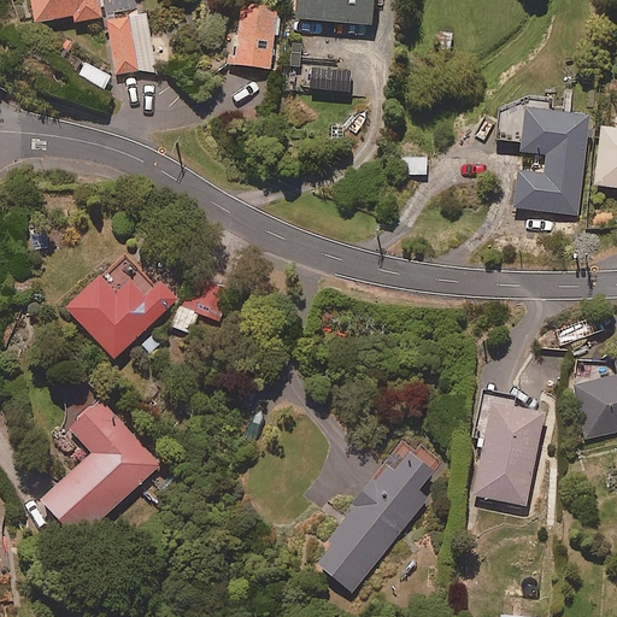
[(103,18),(99,0),(31,0),(36,23),(74,17),(75,23),(103,18)]
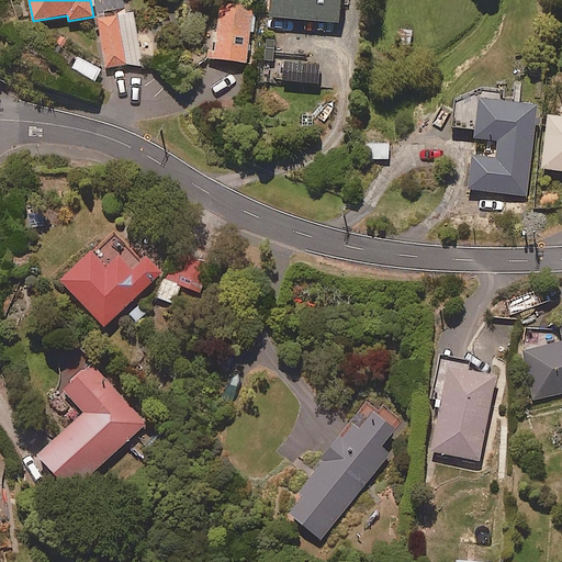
[(341,0),(271,0),(270,19),(340,23),(341,0)]
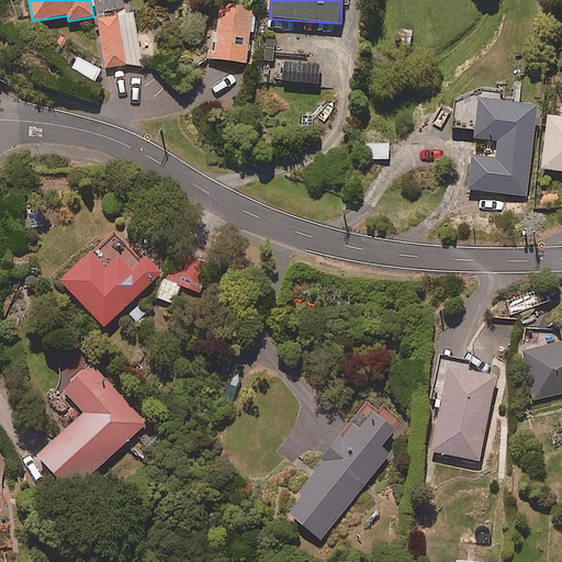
[(215,44),(214,48),(206,47),(205,58),(213,59),(246,64),(253,12),(220,8),(216,32),(212,32),(211,43),(215,44)]
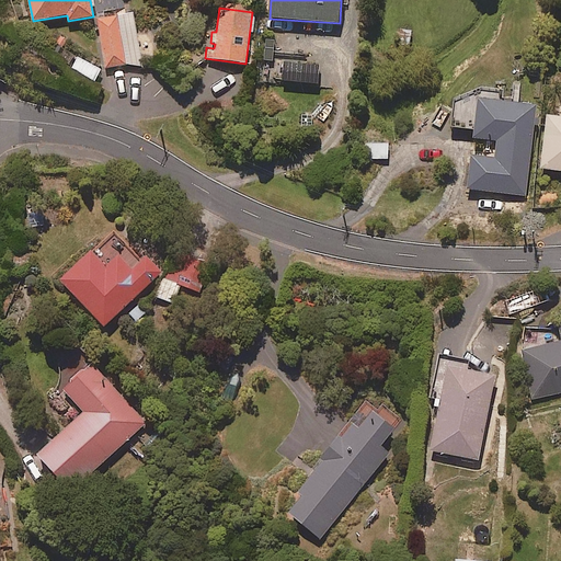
[(118,16),(124,66),(141,64),(135,14),(118,16)]
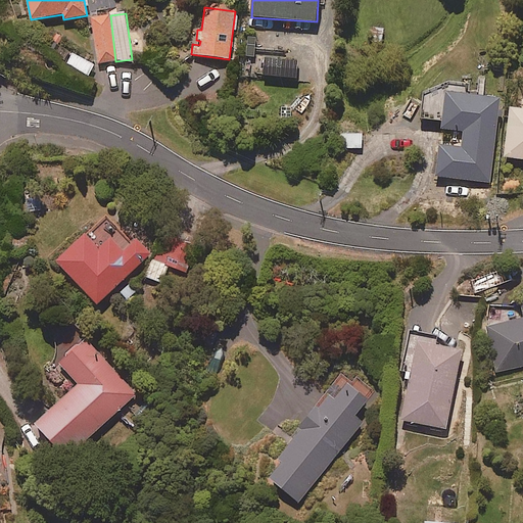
[(115,61),(110,15),(90,17),(96,63),(115,61)]
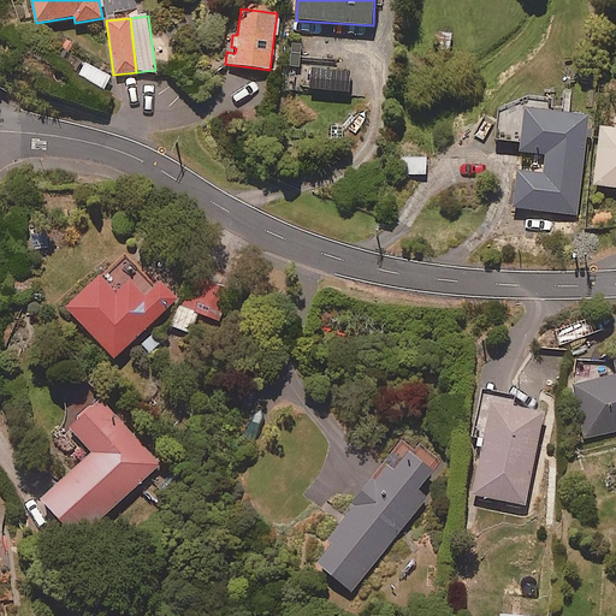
[(112,75),(86,63),(80,77),(105,89),(112,75)]
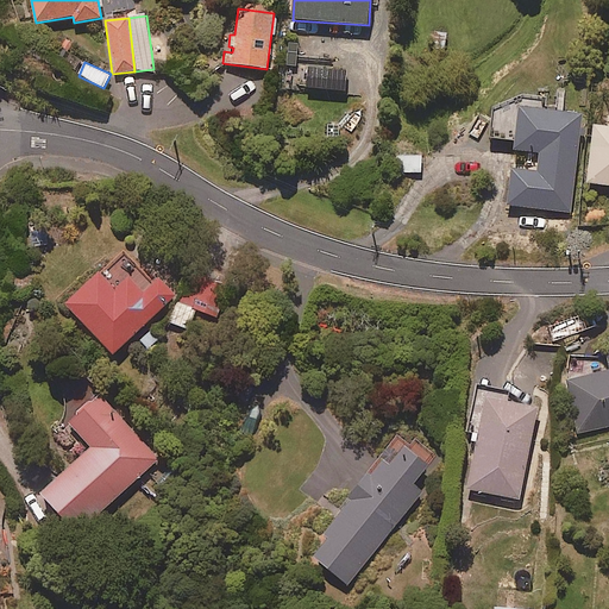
[(346,71),(309,69),(308,88),(345,90),(346,71)]
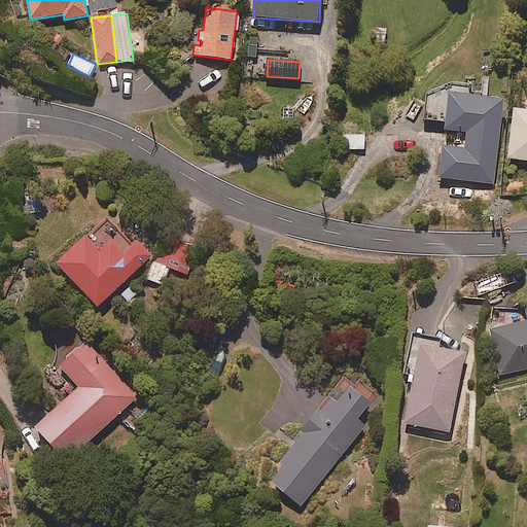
[(475,89),(452,86),(447,130),(468,133),(466,150),(443,147),(438,178),(494,184),(504,100),(473,97),(475,89)]
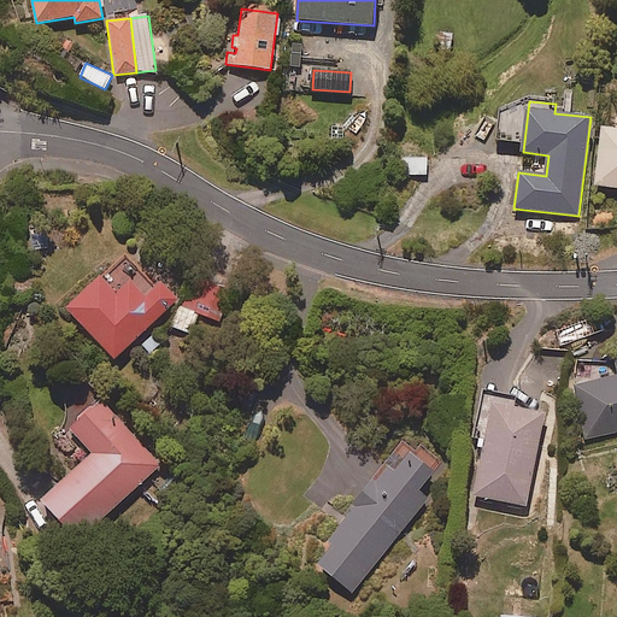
[(616,129),(603,129),(597,187),(616,188),(616,129)]
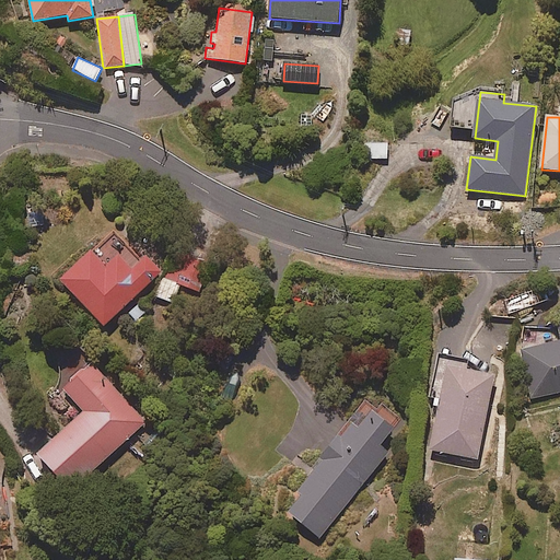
[(387,158),(387,143),(363,146),(364,160),(387,158)]
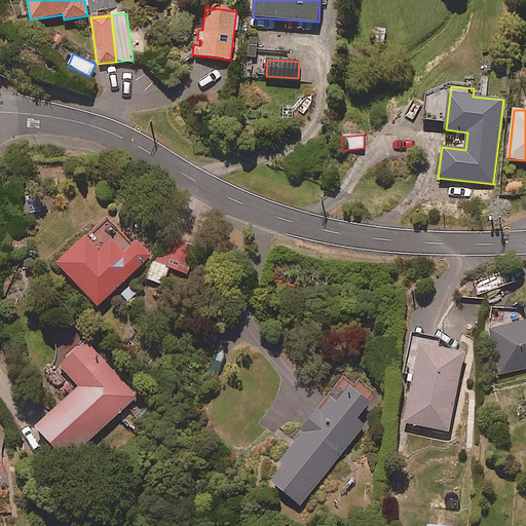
[(170,270),(186,277),(198,250),(165,235),(147,279),(162,286),(170,270)]
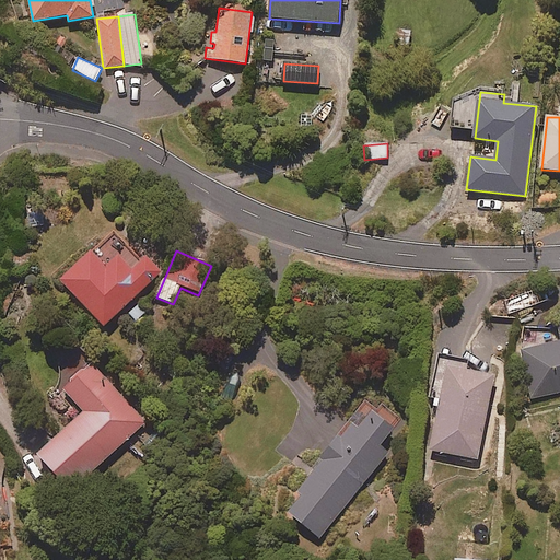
[(106,268),(92,252),(60,281),(104,327),(162,272),(147,257),(132,269),(119,255),(106,268)]
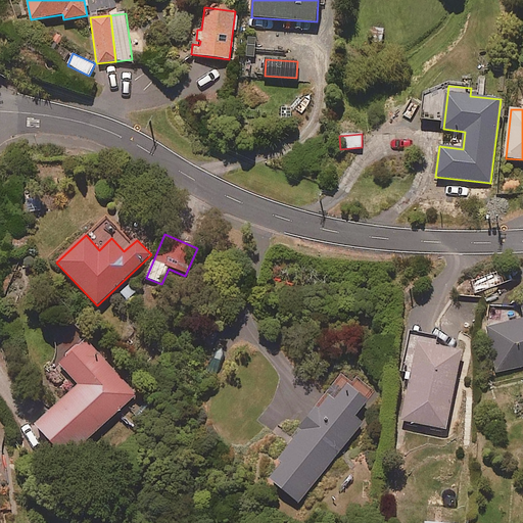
[(522,366),(522,302),(522,303),(522,304),(522,320),(486,329),(495,373),(522,366)]
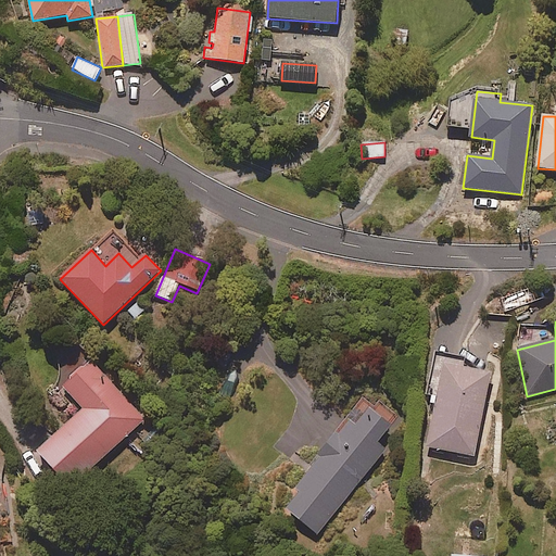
[(491,374),(467,368),(469,356),(431,349),(422,392),(438,394),(427,447),(475,456),(491,374)]
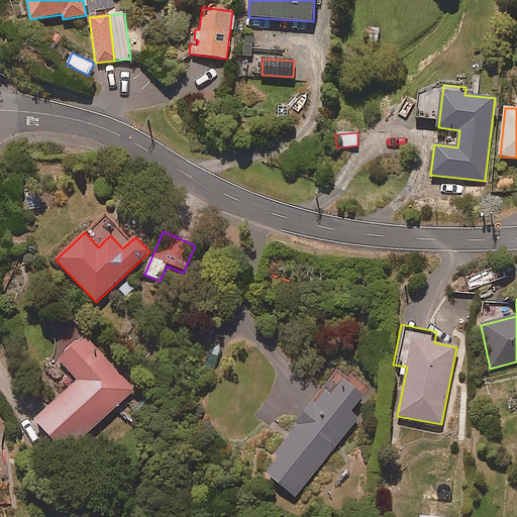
[(135,390),(85,335),(59,360),(78,382),(34,421),(65,455),(135,390)]
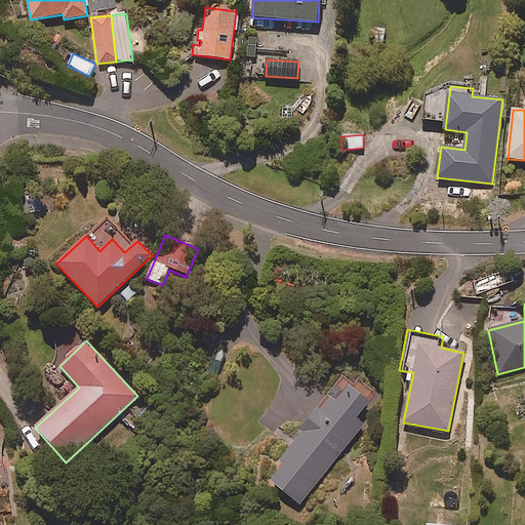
[(371,401),(344,379),(265,480),(299,507),(364,425),(357,419),(371,401)]
